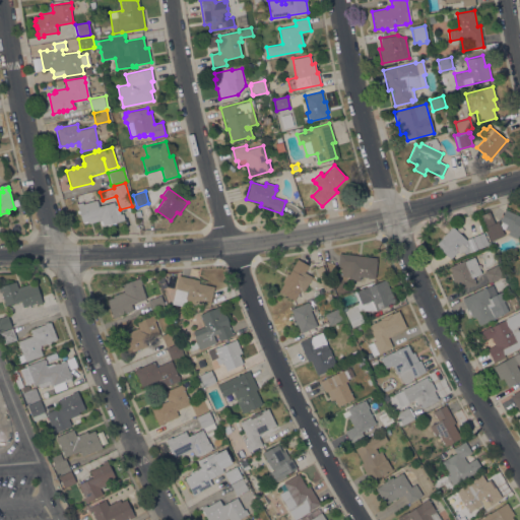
[(82,204),(96,200),(99,206),(114,202),(115,207),(118,206),(120,214),(123,213),(125,219),(115,222),(116,224),(113,224),(112,223),(110,223),(110,225),(106,226),(106,225),(103,225),(102,225),(100,221),(102,220),(102,219),(88,223),(88,220),(87,220),(87,222),(83,223),(83,222),(82,222),(79,213),(78,213),(76,207),(77,207),(77,204),(82,202),(82,204)]
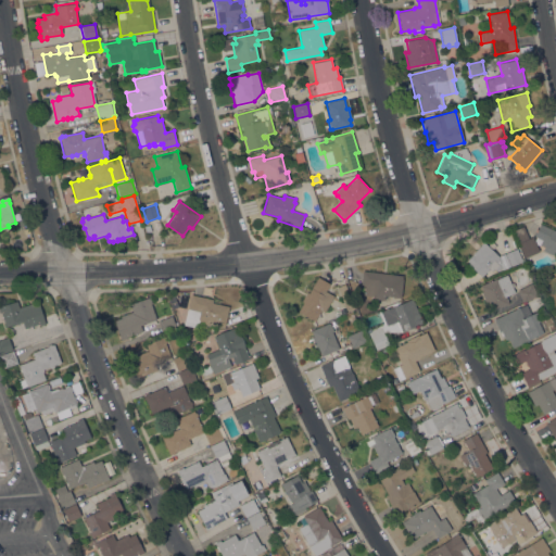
[(540,224),(555,230),(555,251),(553,254),(543,250),(544,247),(540,244),(542,240),(534,237),(540,224)]
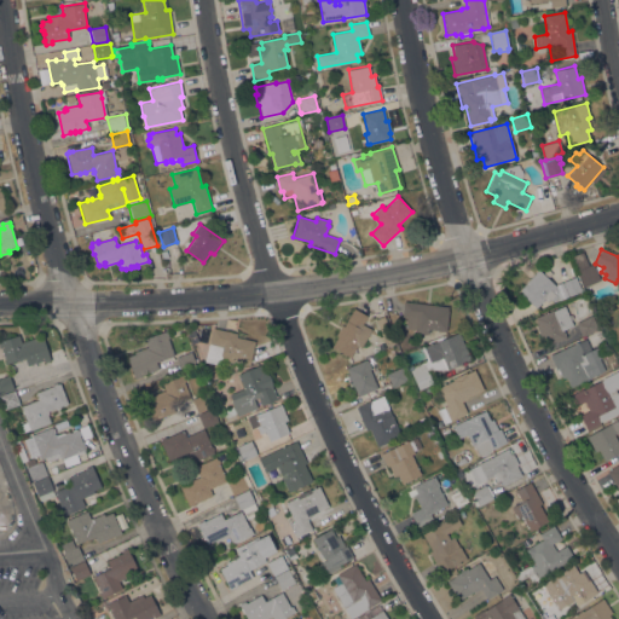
[(600,279),(584,287),(571,258),(583,252),(589,265),(593,264),(600,279)]
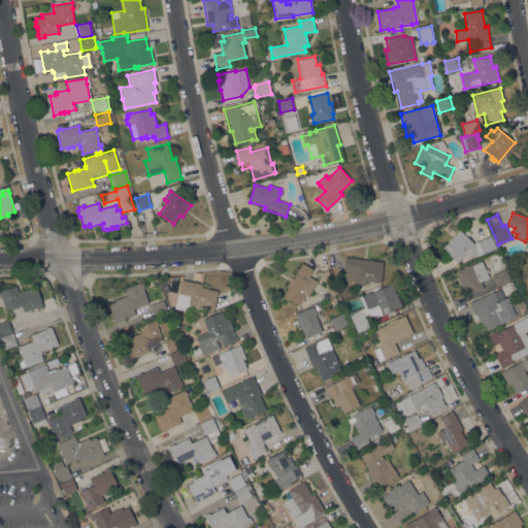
[(472,258),(469,255),(467,257),(464,255),(457,263),(443,251),(446,250),(443,248),(449,241),(451,243),(452,242),(449,240),(459,230),(473,243),(491,235),(496,248),(476,256),(475,254),(472,258)]
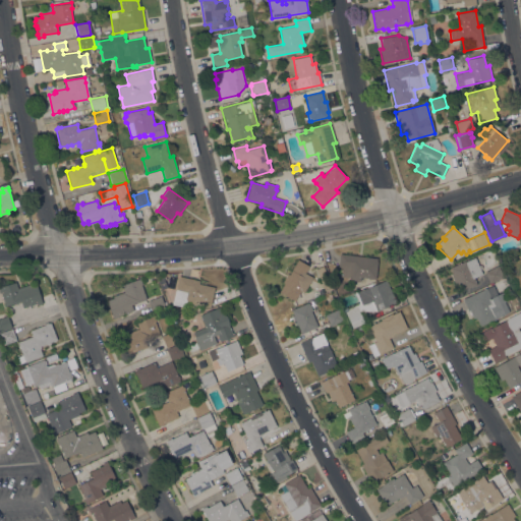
[(378,258),(378,261),(375,279),(360,278),(360,281),(348,280),(349,278),(340,277),(341,267),(338,266),(340,253),(378,258)]
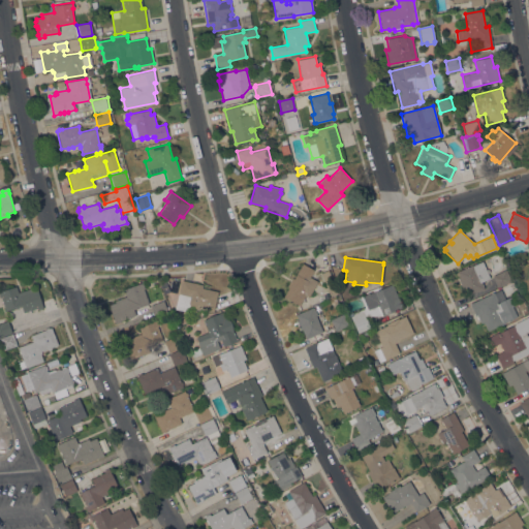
[(467,296),(464,286),(462,287),(458,277),(460,277),(457,271),(472,265),(483,260),(490,278),(487,280),(487,281),(484,282),(484,281),(481,282),(485,288),(467,296)]
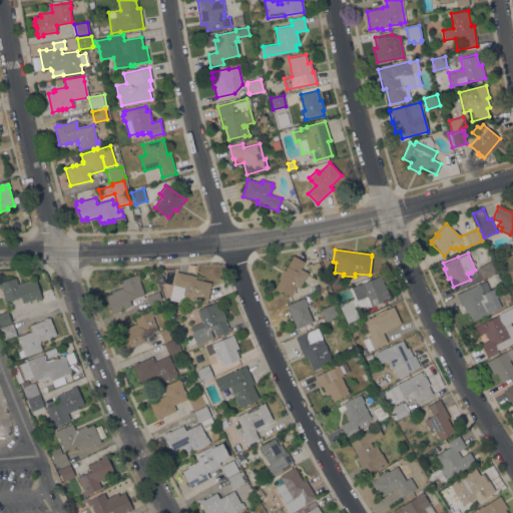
[(280,279),(279,278),(283,270),(285,271),(294,255),(304,262),(301,269),(308,273),(299,289),(296,287),(290,297),(275,288),(280,279)]
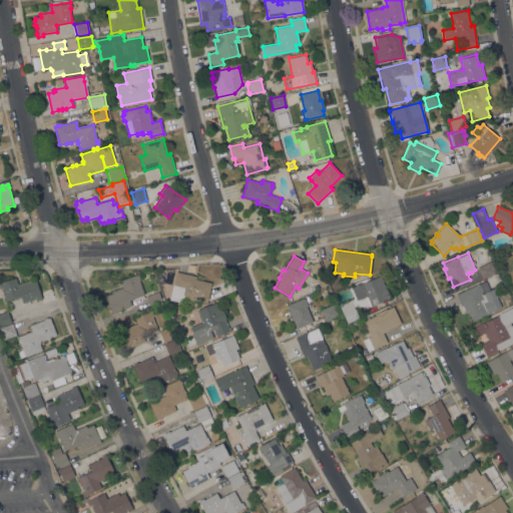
[(319,262),(323,274),(326,283),(320,286),(312,265),(319,262)]
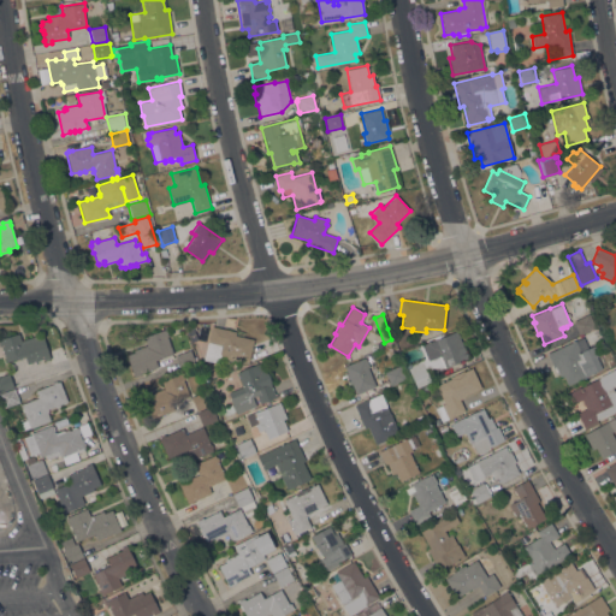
[(579,333),(574,324),(574,320),(586,315),(590,315),(594,326),(594,329),(580,335),(579,333)]
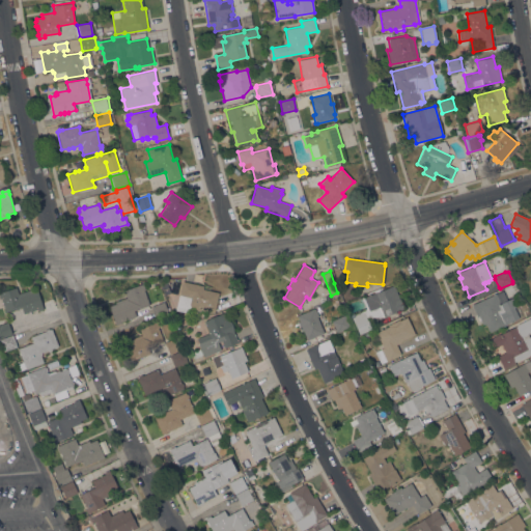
[(219,292),(215,310),(200,307),(199,311),(190,309),(189,313),(175,310),(179,295),(183,281),(203,286),(203,288),(219,292)]
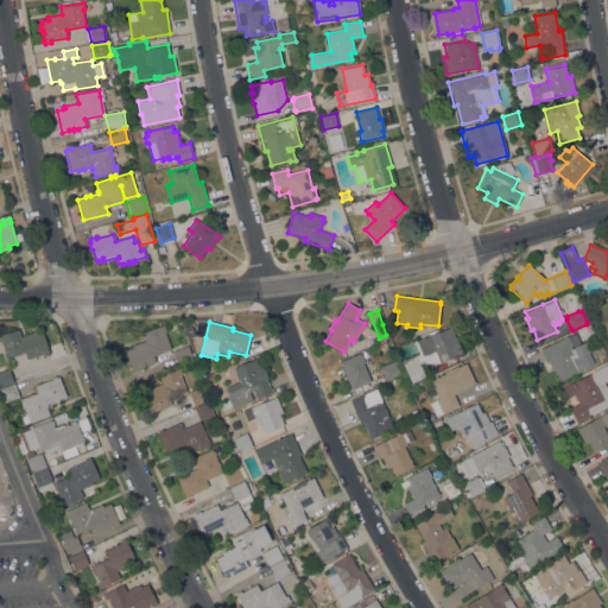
[(184,325),(191,323),(196,335),(189,337),(184,325)]
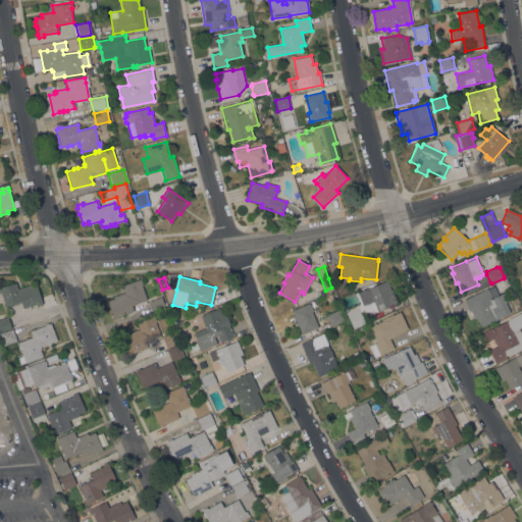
[(147,300),(132,305),(134,311),(118,316),(119,317),(114,319),(107,301),(113,299),(113,297),(124,293),(122,285),(141,278),(143,284),(142,285),(147,300)]
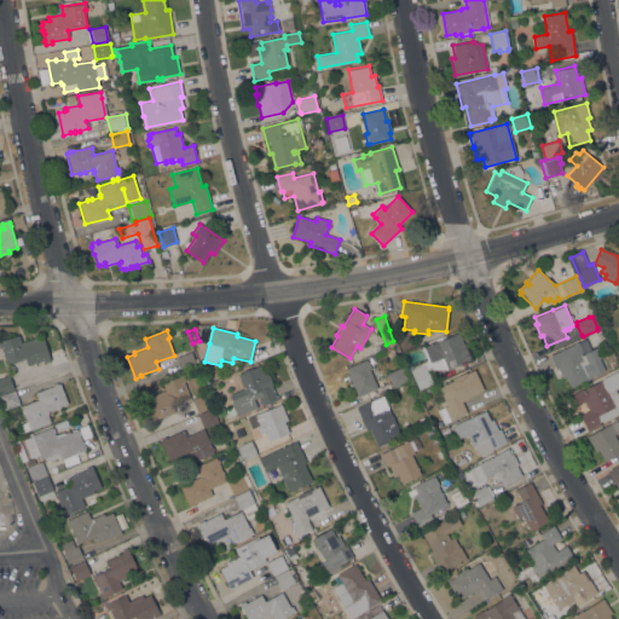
[(427,370),(433,383),(418,389),(409,369),(422,363),(427,360),(421,348),(438,340),(439,341),(458,333),(470,359),(446,370),(427,370)]
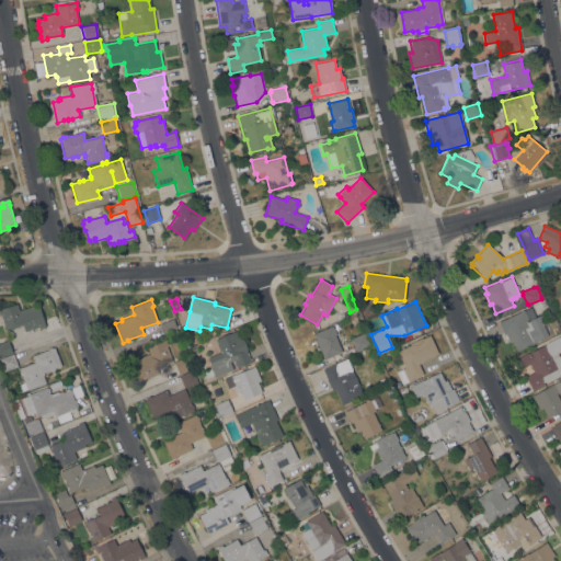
[(1,315),(0,315),(0,309),(16,304),(19,310),(32,306),(33,309),(39,307),(46,327),(41,328),(39,327),(25,331),(23,324),(6,330),(1,316),(1,315)]
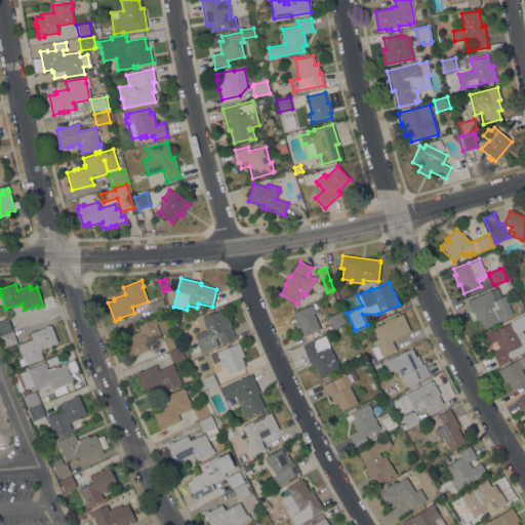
[(508,303),(513,314),(484,328),(480,320),(477,321),(473,312),(472,313),(467,301),(496,287),(501,296),(506,294),(510,301),(508,303)]
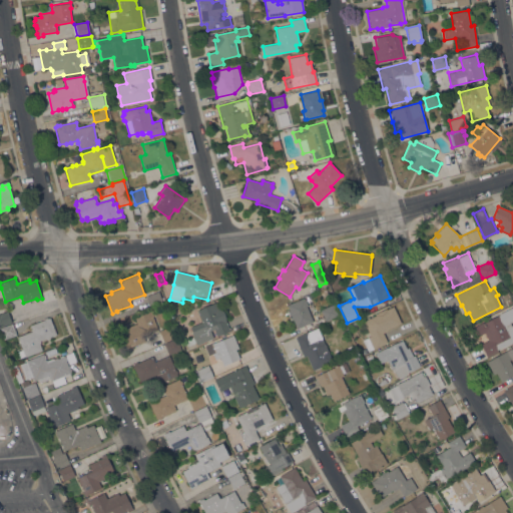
[(158,292),(162,304),(149,308),(145,297),(158,292)]
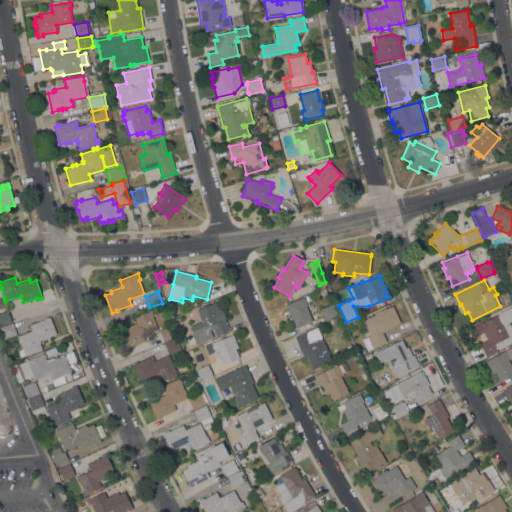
[(312,321),(296,328),(292,318),(290,319),(287,310),(288,310),(286,304),(302,298),(304,298),(307,305),(306,305),(312,321)]
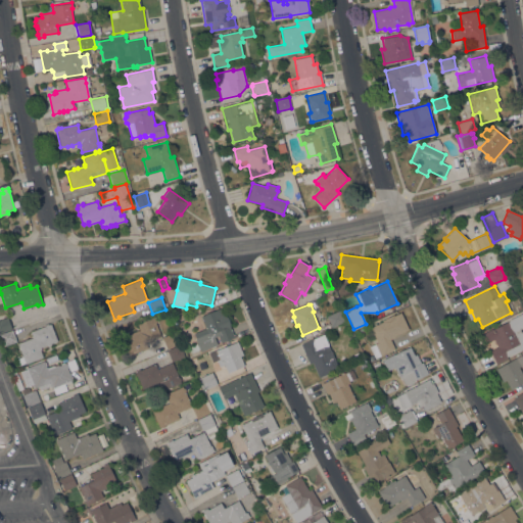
[(200,351),(195,339),(196,338),(194,333),(206,328),(201,317),(222,307),(233,335),(234,334),(235,337),(222,343),(219,335),(215,337),(218,344),(200,351)]
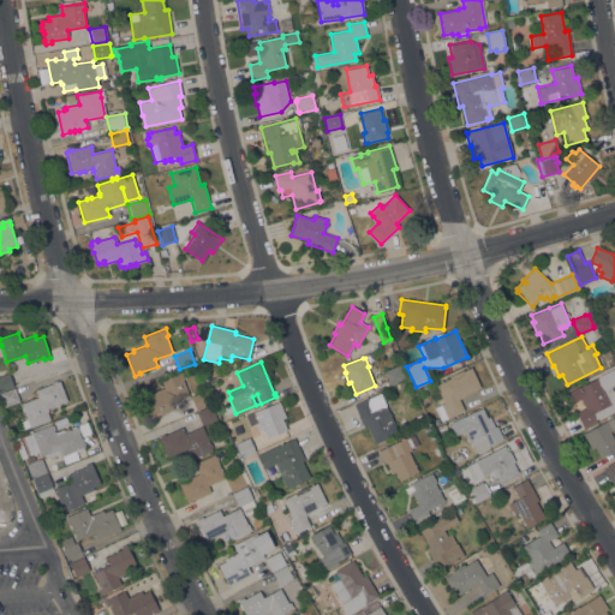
[(384,371),(399,365),(405,378),(389,386),(384,371)]
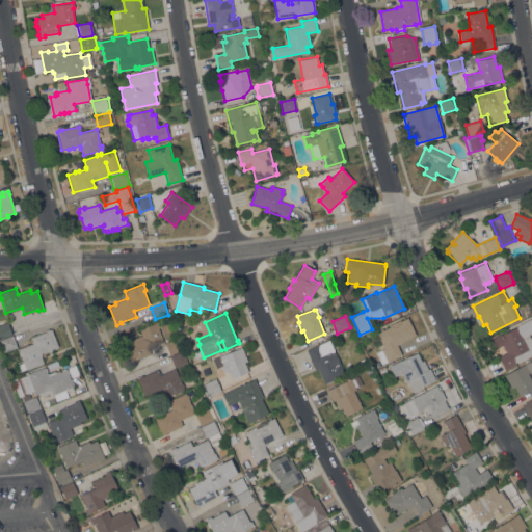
[(389,327),(388,325),(400,320),(400,321),(407,318),(416,336),(402,342),(402,343),(397,345),(401,355),(380,365),(375,353),(381,350),(381,349),(383,348),(377,334),(379,333),(379,331),(389,327)]
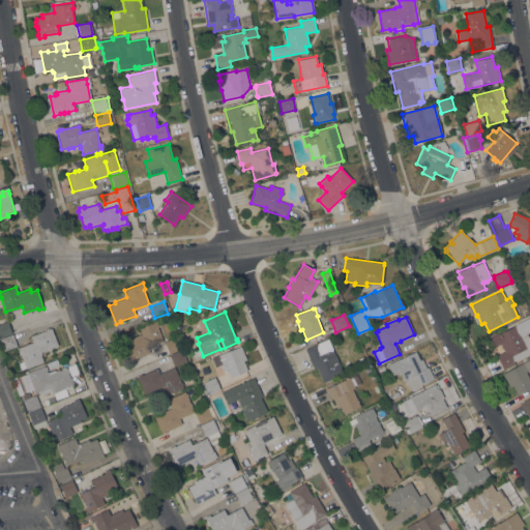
[(517,324),(529,317),(529,319),(529,330),(527,332),(529,339),(529,353),(520,358),(502,367),(496,355),(504,351),(500,344),(493,348),(488,339),(499,332),(500,333),(516,325),(517,324)]
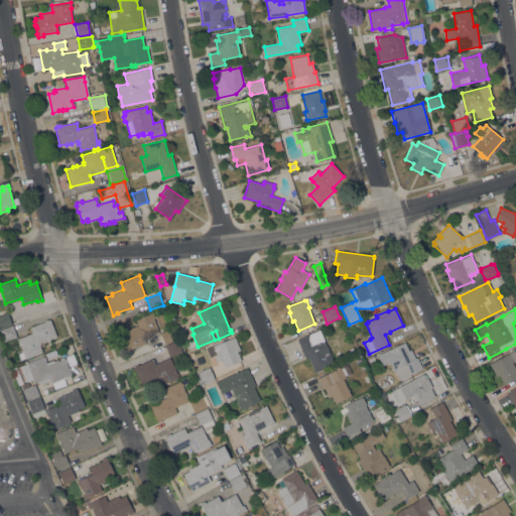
[(153,312),(155,317),(153,318),(158,332),(145,337),(147,343),(128,350),(122,335),(127,333),(126,330),(137,326),(135,319),(153,312)]
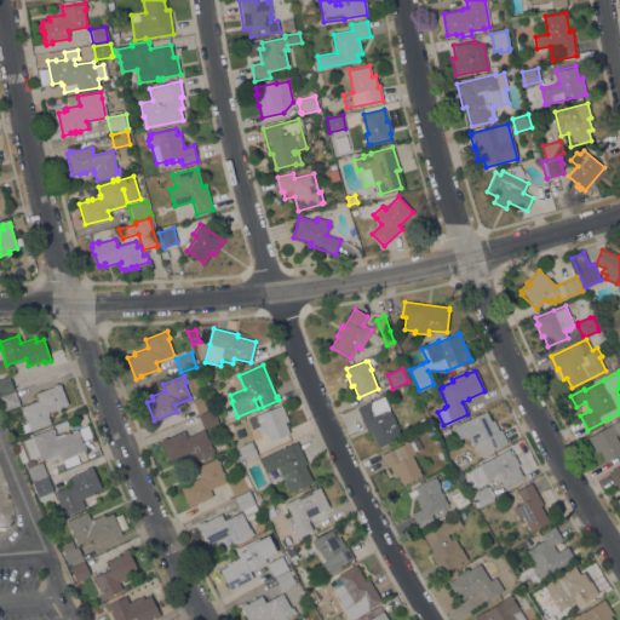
[(0,396),(0,379),(9,377),(15,391),(15,392),(0,396)]
